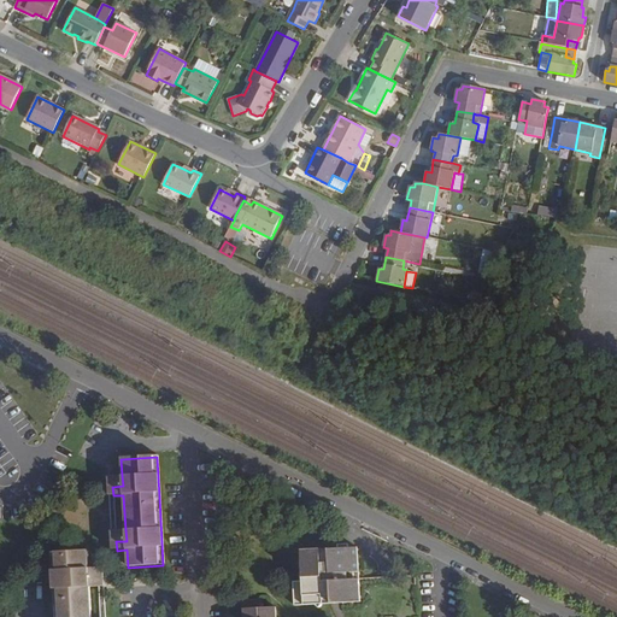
[(112,487),(123,486),(122,476),(107,477),(113,568),(97,569),(97,576),(89,577),(89,587),(98,587),(99,616),(105,616),(104,574),(118,574),(117,551),(116,541),(127,541),(125,530),(116,532),(113,495),(112,487)]
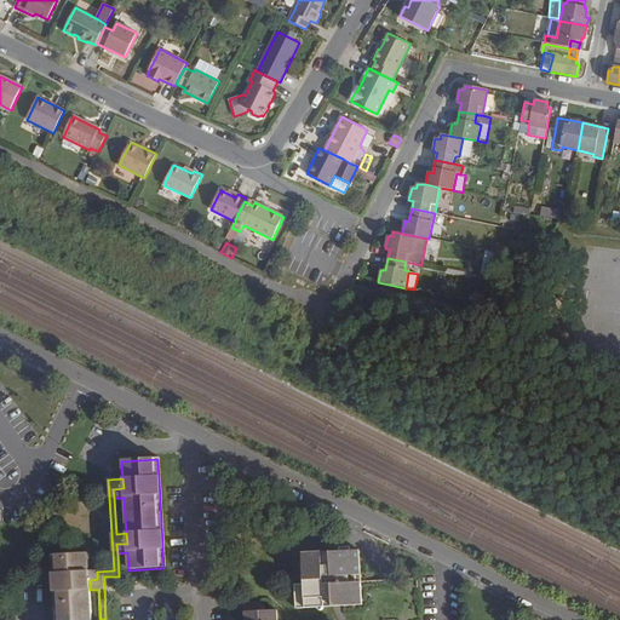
[(320,610),(323,607),(333,606),(333,602),(343,602),(343,606),(361,604),(361,583),(360,550),(351,550),(350,546),(339,547),(339,551),(302,554),(304,584),(294,584),(296,608),(316,607),(320,610)]
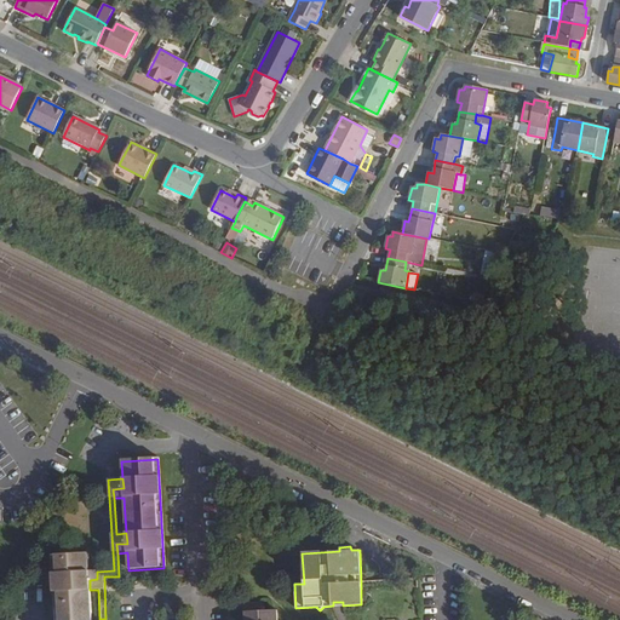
[(91,619),(90,590),(90,580),(97,579),(97,572),(89,573),(87,554),(51,556),(56,619),(55,619),(91,619)]
